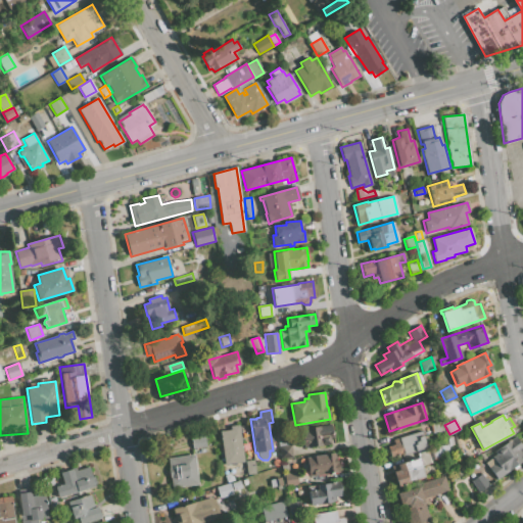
[(432,433),(443,432),(441,421),(431,422),(432,433)]
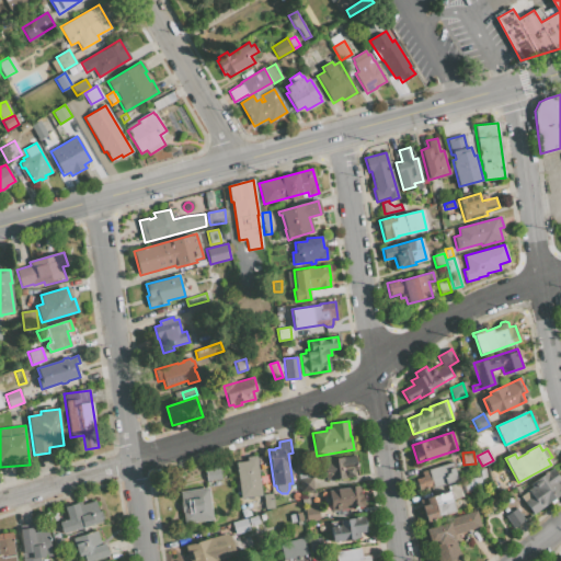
[(241,499),(261,495),(255,456),(247,457),(248,461),(236,462),(241,499)]
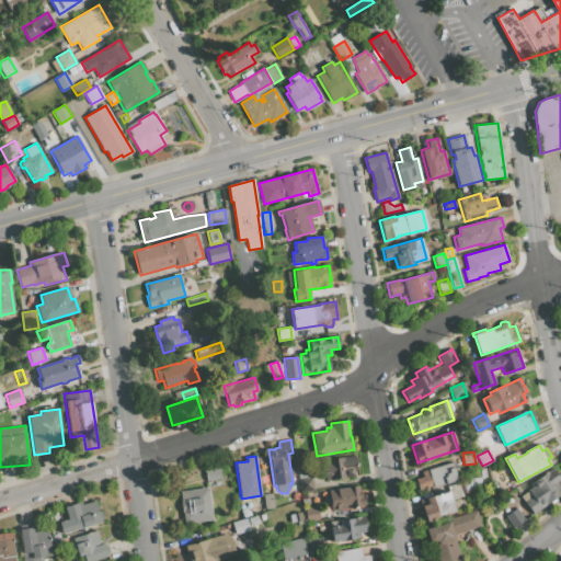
[(327,480),(354,477),(353,469),(356,469),(355,456),(323,459),(327,480)]
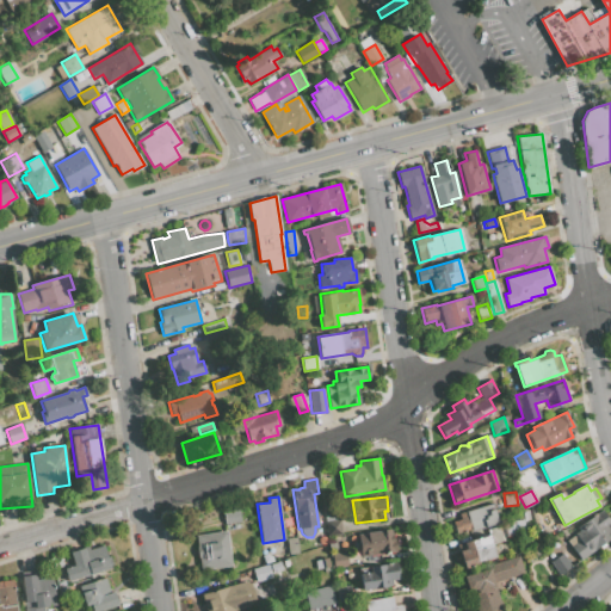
[(327,536),(341,535),(337,500),(322,503),(327,536)]
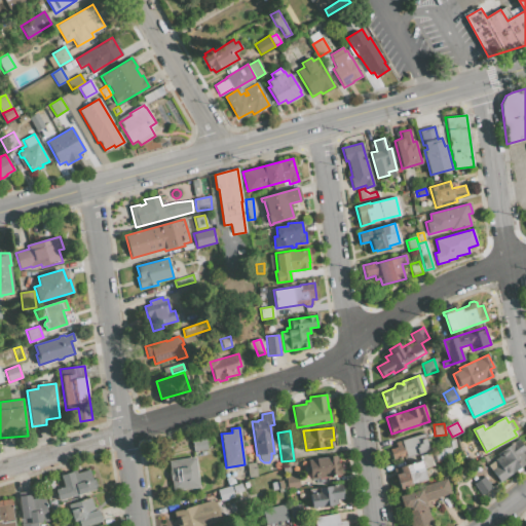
[(392,459),(403,456),(404,458),(429,450),(423,434),(396,443),(397,447),(389,449),(392,459)]
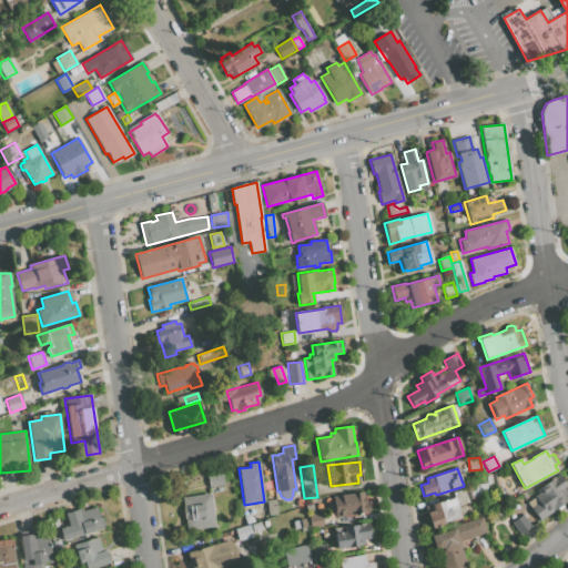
[(209,487),(223,485),(222,475),(208,476),(209,487)]
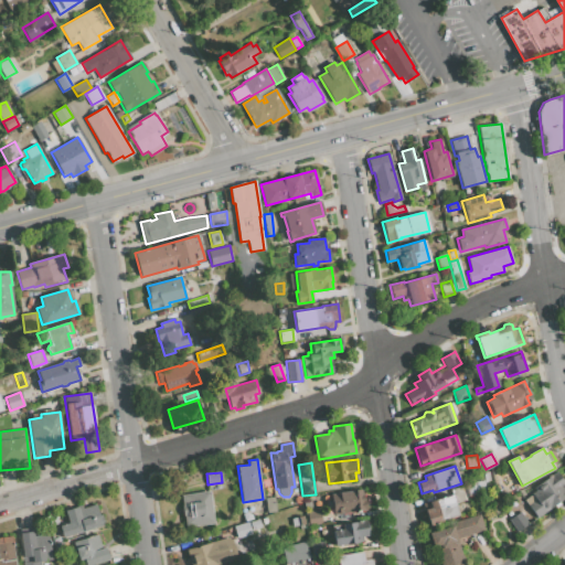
[(564,497),(537,518),(524,500),(536,491),(534,488),(556,472),(564,484),(561,487),(564,490),(564,489),(564,497)]
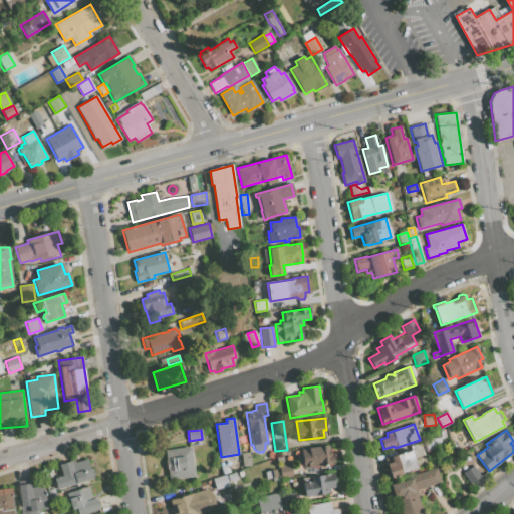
[(391,478),(402,475),(402,473),(417,469),(413,458),(424,455),(424,452),(436,448),(433,439),(410,446),(411,450),(384,458),(391,478)]
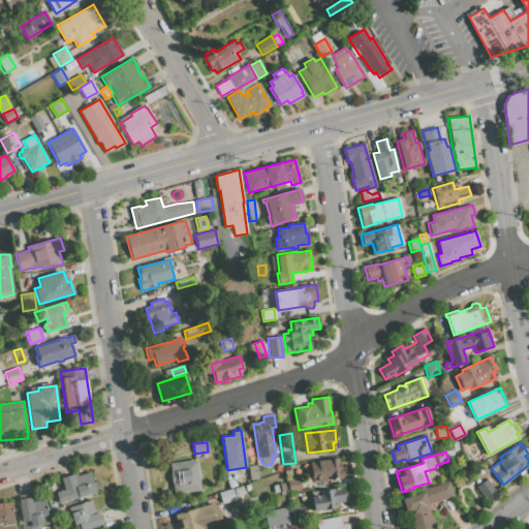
[(313,481),(343,476),(342,469),(341,469),(341,465),(338,465),(337,458),(310,462),(311,468),(306,469),(307,476),(312,475),(313,481)]
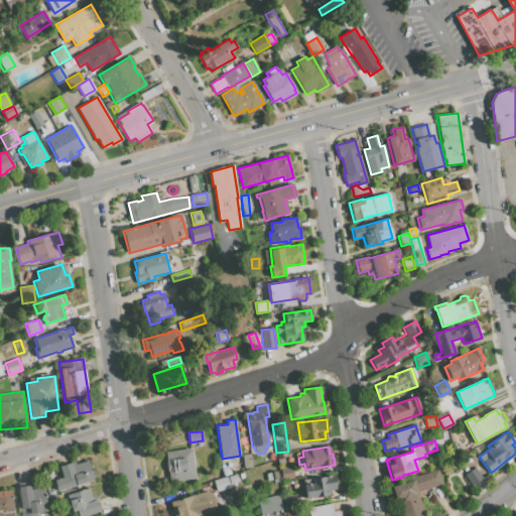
[(169,482),(195,478),(190,448),(165,453),(166,462),(165,463),(166,472),(167,471),(169,482)]
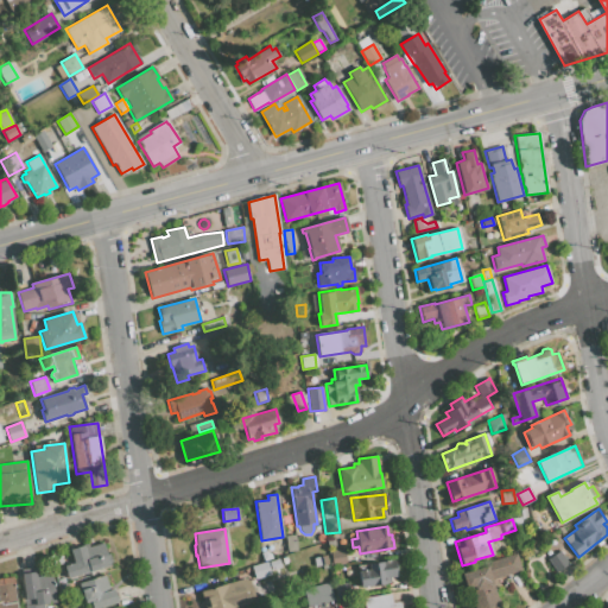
[(287,552),(297,551),(295,534),(285,537),(287,552)]
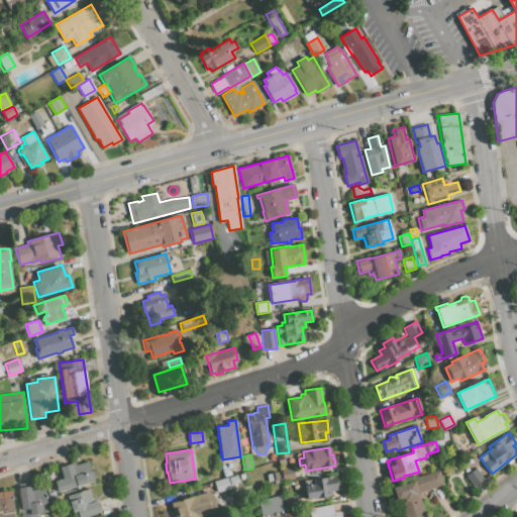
[(87,461),(90,472),(93,471),(95,481),(57,492),(54,481),(62,479),(58,468),(74,462),(75,466),(87,461)]
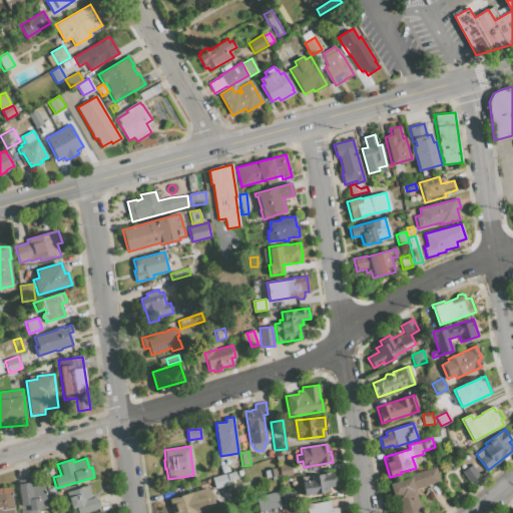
[(293,474),(291,463),(279,465),(281,476),(293,474)]
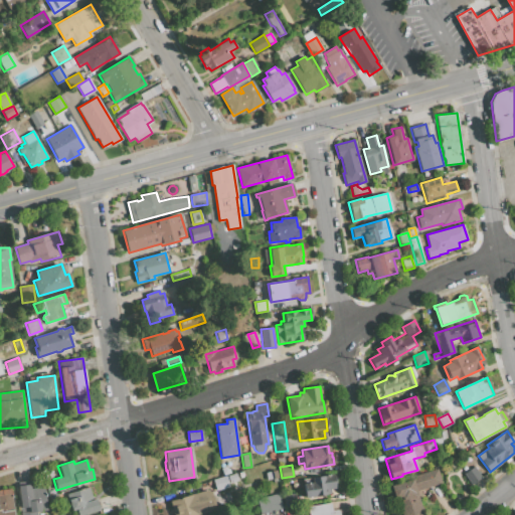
[(471,484),(481,478),(474,467),(464,474),(471,484)]
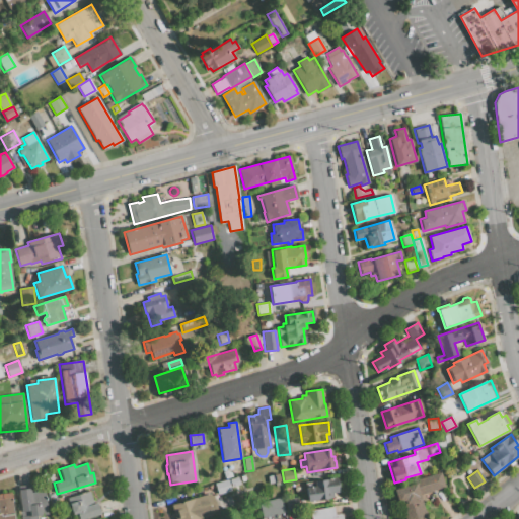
[(404,518),(427,518),(420,495),(446,487),(442,472),(415,480),(416,484),(394,490),(399,505),(400,505),(404,518)]
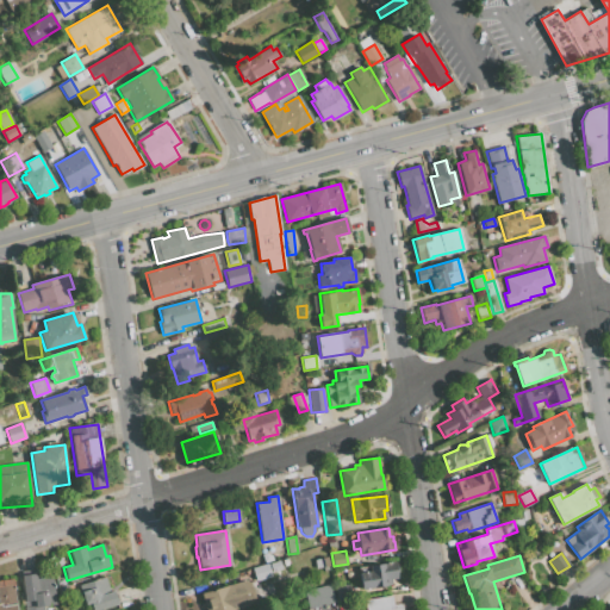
[(53,560),(61,558),(63,565),(55,567),(53,560)]
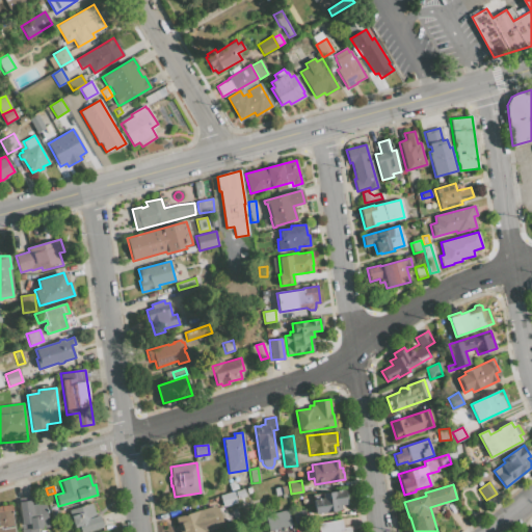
[(316,514),(342,509),(341,505),(347,504),(345,490),(313,496),(316,514)]
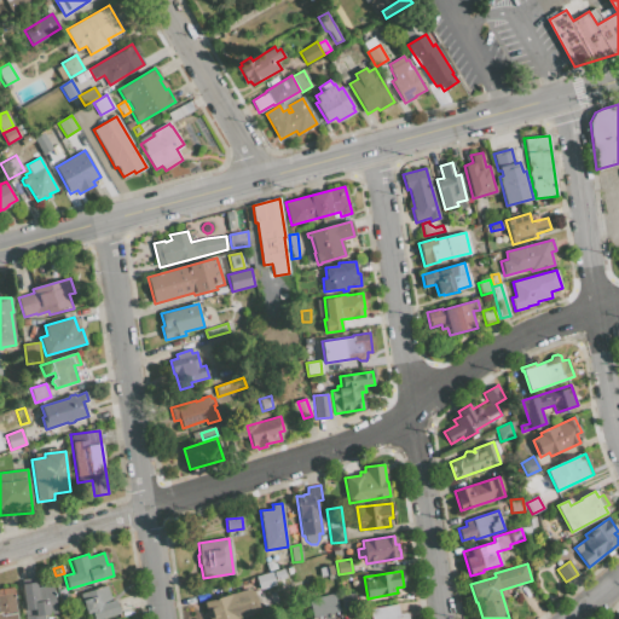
[(24,618),(21,579),(35,578),(36,588),(53,585),(56,614),(44,615),(44,618),(24,618)]
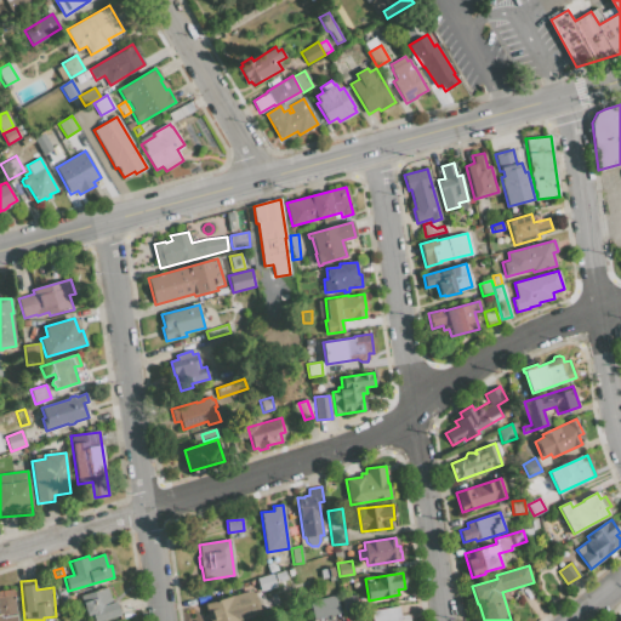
[(106,587),(110,602),(117,600),(120,615),(97,620),(92,620),(91,614),(86,616),(80,596),(106,587)]
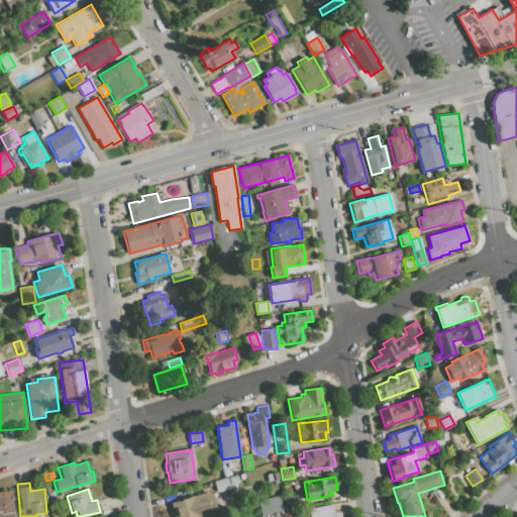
[(0,516),(0,492),(10,491),(14,516),(0,516)]
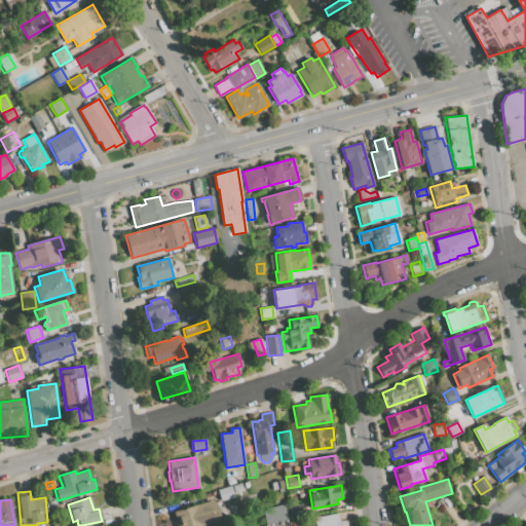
[(178,525),(203,525),(221,521),(216,501),(213,502),(213,500),(174,512),(178,525)]
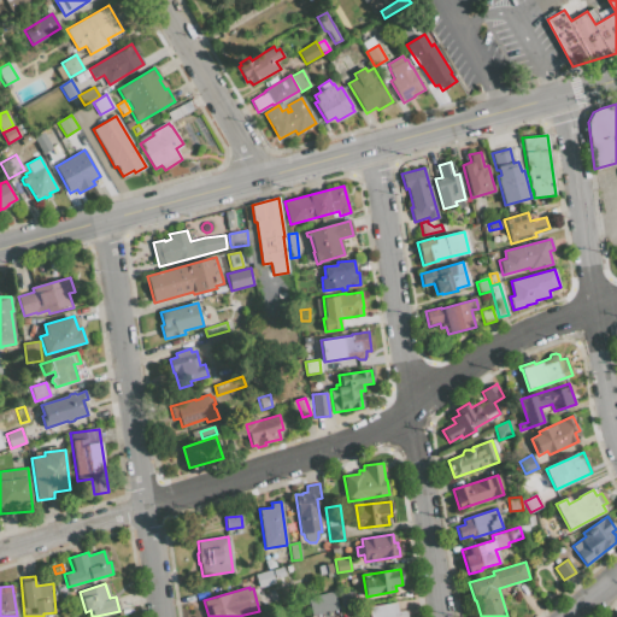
[(341,607),(356,605),(352,591),(339,593),(341,607)]
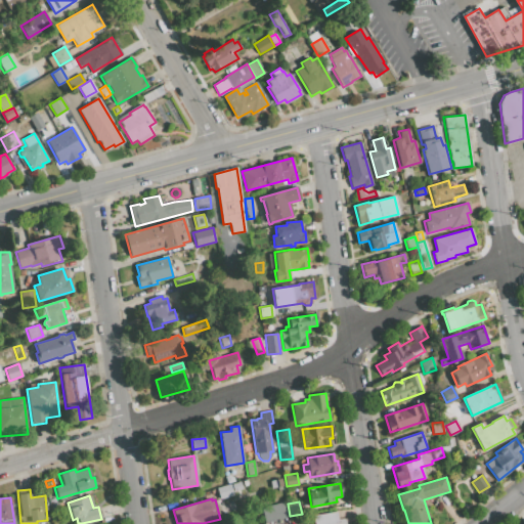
[(265,523),(287,517),(282,503),(261,508),(265,523)]
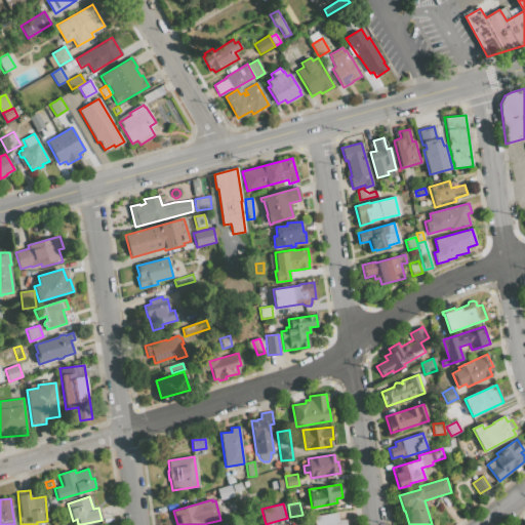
[(346,524),(346,522),(344,520),(337,521),(336,514),(314,517),(315,524),(346,524)]
